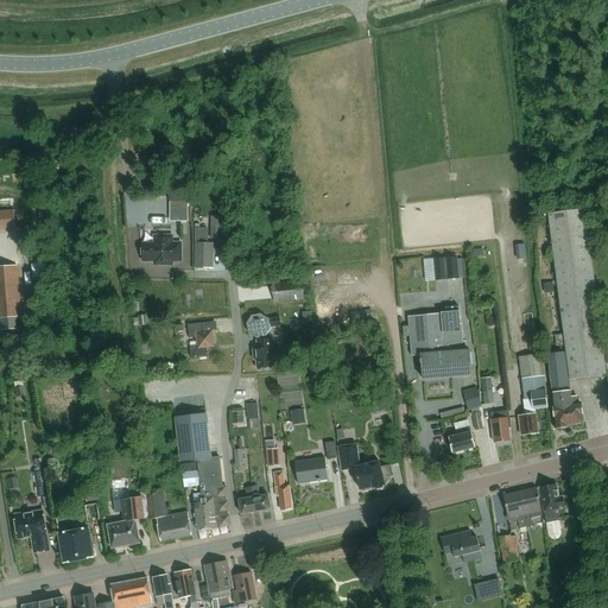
[(188,191),(169,191),(170,202),(170,222),(189,221),(188,202),(188,191)]
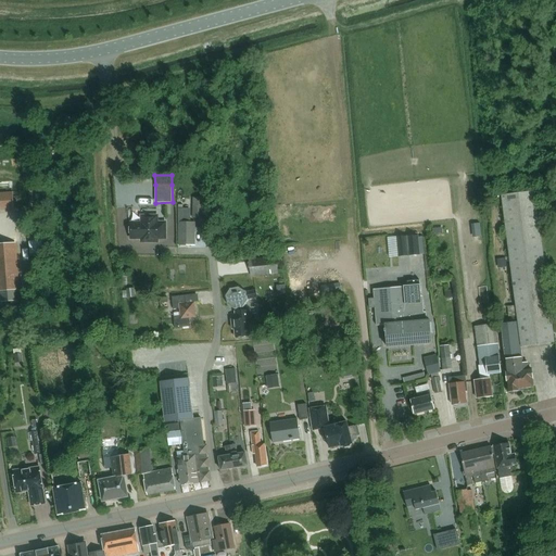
[(0,210),(15,209),(13,191),(0,192),(0,210)]
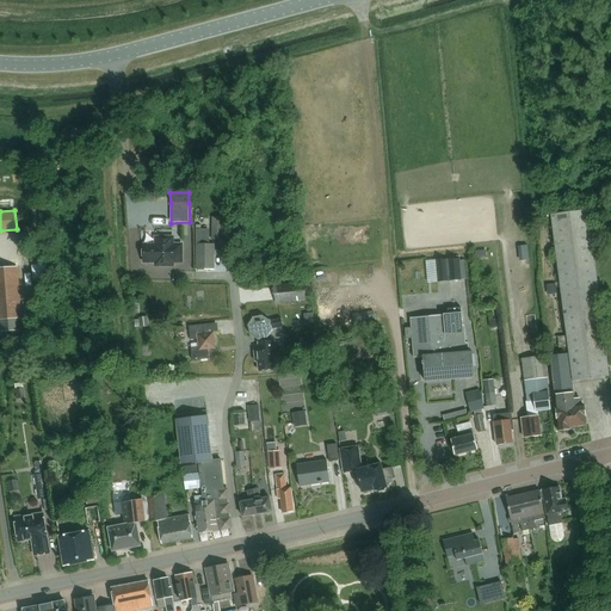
[(551,215),(562,297),(567,337),(556,338),(559,349),(568,347),(569,353),(551,356),(557,408),(560,430),(571,429),(571,426),(587,425),(585,405),(581,405),(580,397),(574,397),(573,381),(610,376),(610,368),(608,353),(600,294),(588,210),(551,215)]
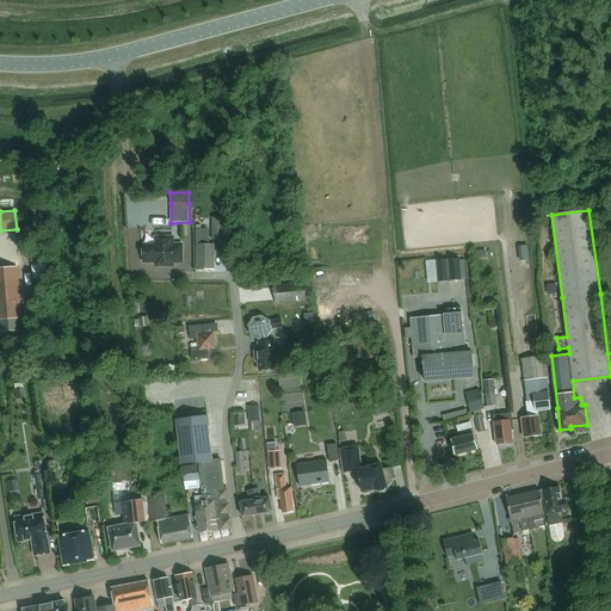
[(213,227),(211,240),(224,240),(224,227),(213,227)]
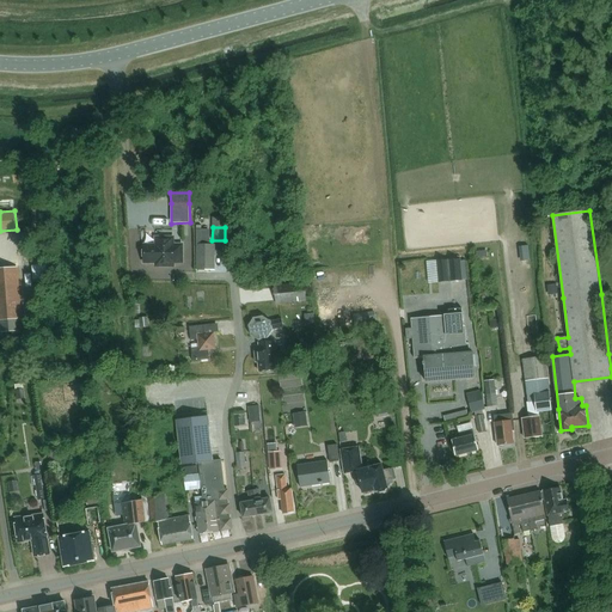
[(197,244),(210,244),(210,230),(207,230),(204,230),(201,230),(197,230),(197,244)]
